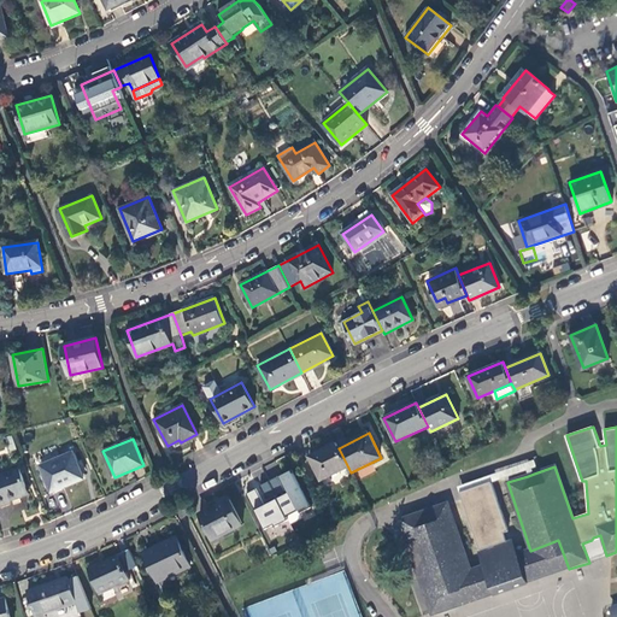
[(322,481),(348,468),(339,448),(335,442),(309,456),(322,481)]
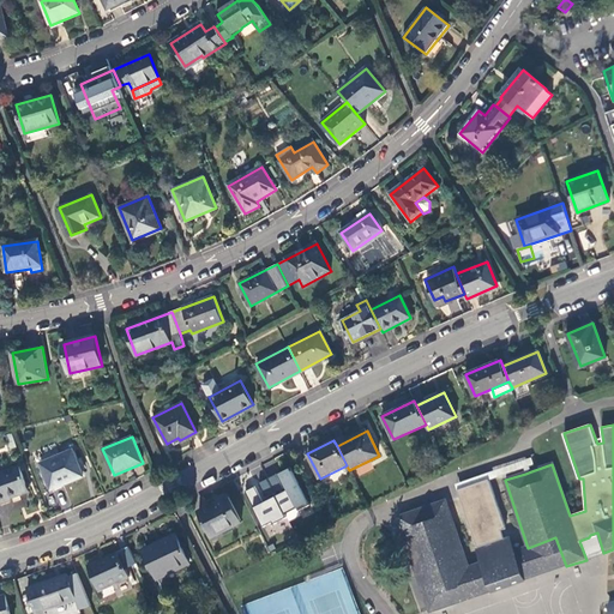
[(72,451),(41,464),(52,489),(83,476),(72,451)]
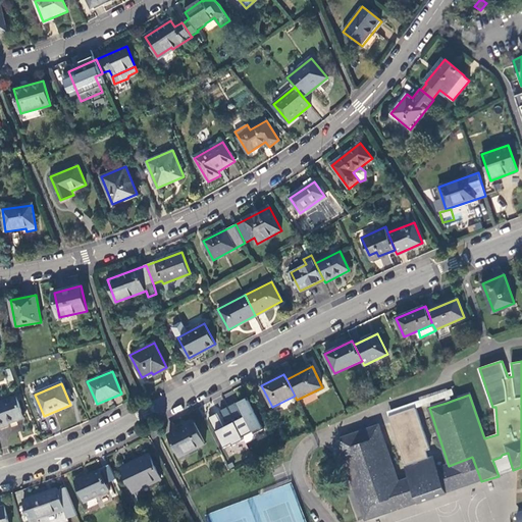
[(452,389),(388,413),(389,417),(415,408),(416,408),(445,398),(447,403),(452,401),(450,396),(454,395),(452,389)]
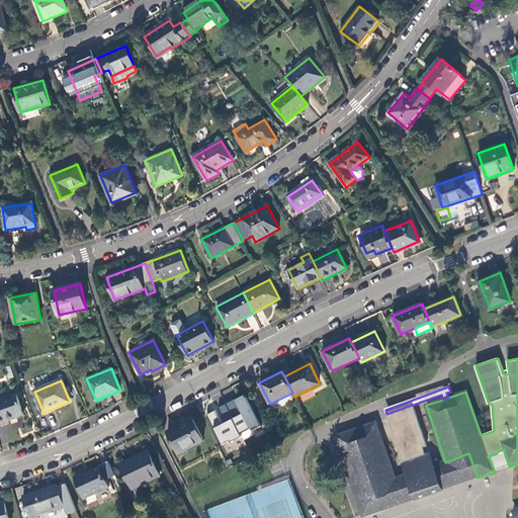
[(0,422),(23,414),(16,393),(0,397),(0,422)]
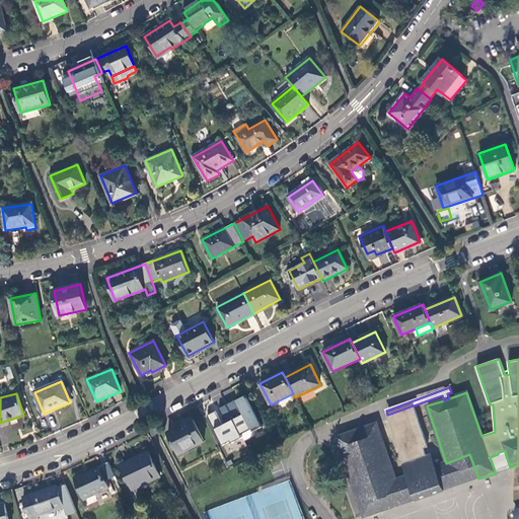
[(227,405),(241,434),(262,425),(246,395),(227,405)]
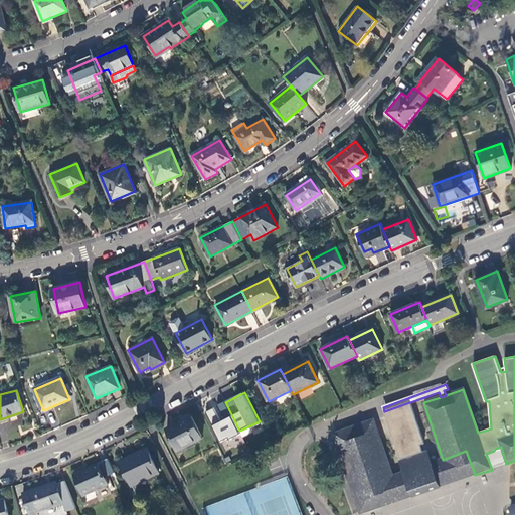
[(239,431),(225,402),(206,412),(221,443),(229,438),(230,440),(241,435),(239,431)]
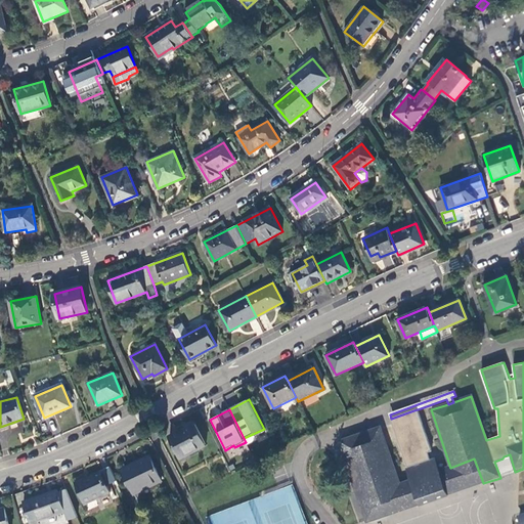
[(410,481),(419,506),(420,507),(449,496),(448,495),(440,471),(439,472),(434,459),(430,460),(427,452),(432,451),(418,409),(417,409),(391,419),(399,441),(412,480),(410,481)]
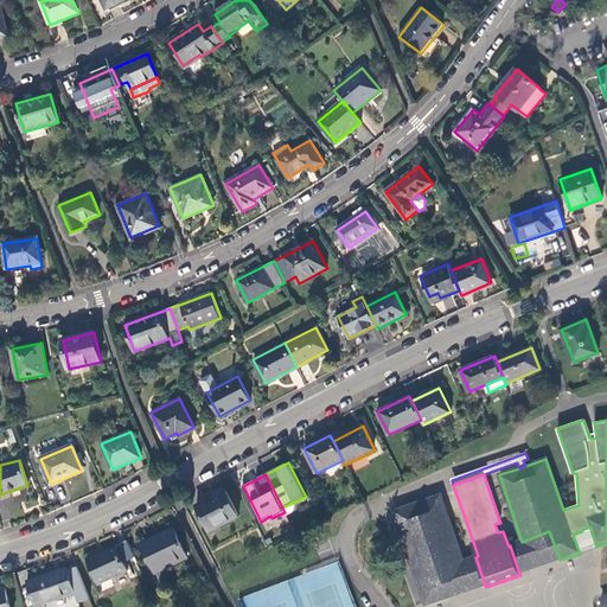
[(225,490),(197,505),(210,531),(238,516),(225,490)]
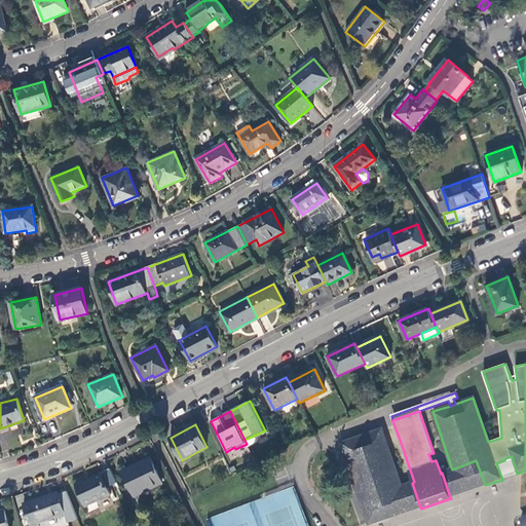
[(367,522),(368,525),(389,518),(381,494),(402,486),(382,429),(341,444),(367,522)]
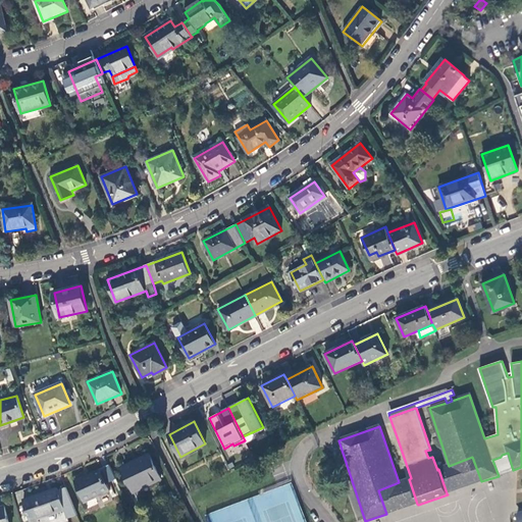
[(499,476),(513,470),(508,453),(502,455),(501,457),(492,460),(499,476)]
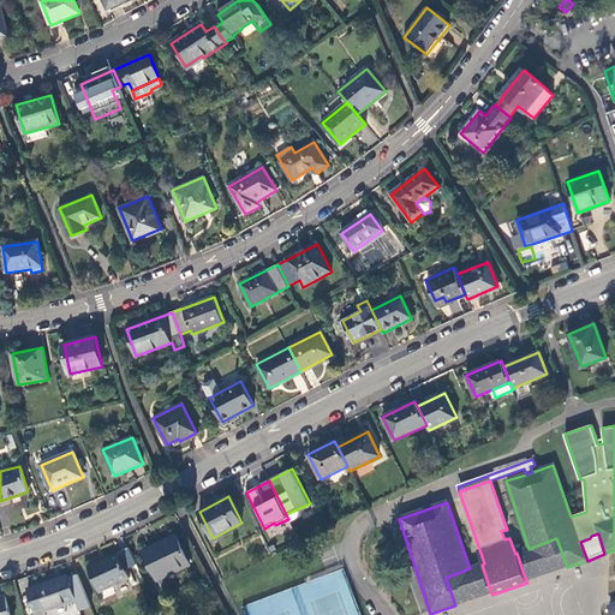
[(191,563),(177,535),(167,539),(168,542),(145,554),(157,578),(177,568),(179,569),(191,563)]
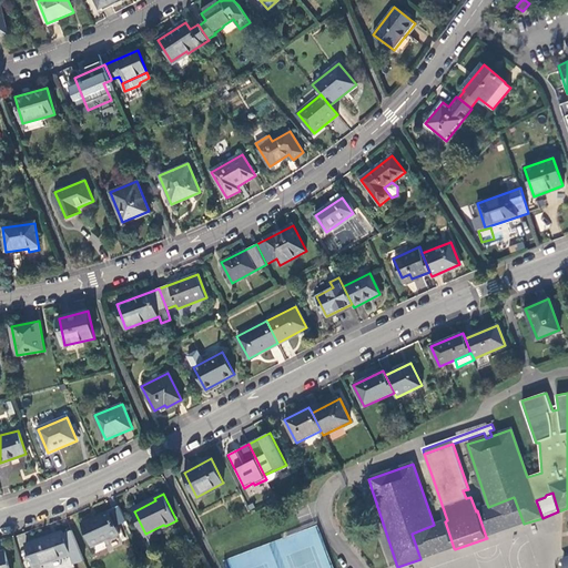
[(486,537),(524,524),(514,497),(488,507),(477,510),(486,537)]
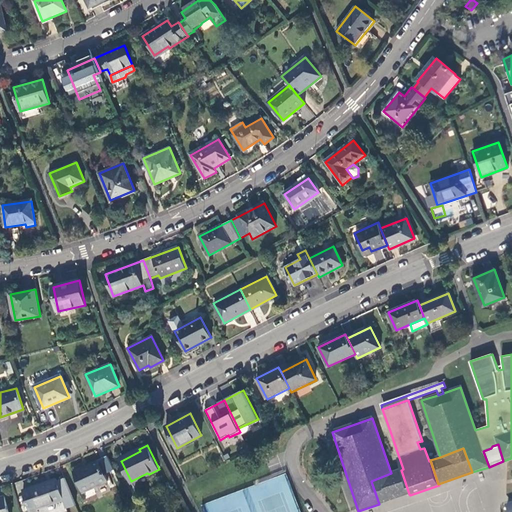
[(105,474),(114,470),(107,456),(73,471),(82,493),(108,481),(105,474)]
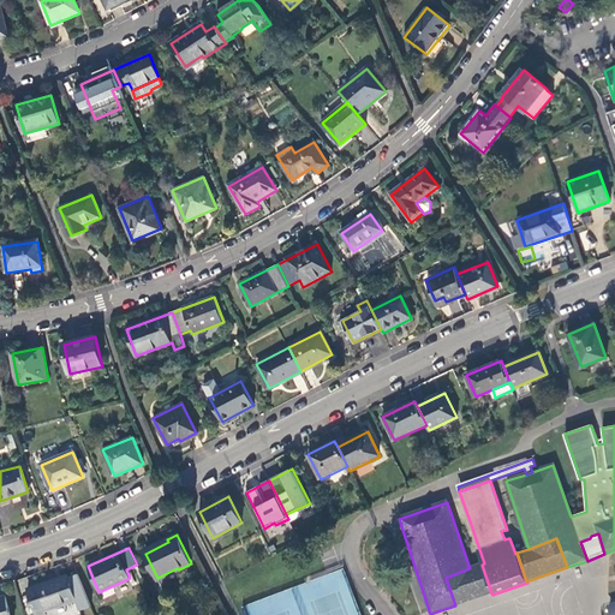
[(455,605),(491,593),(482,565),(470,568),(446,578),(455,605)]
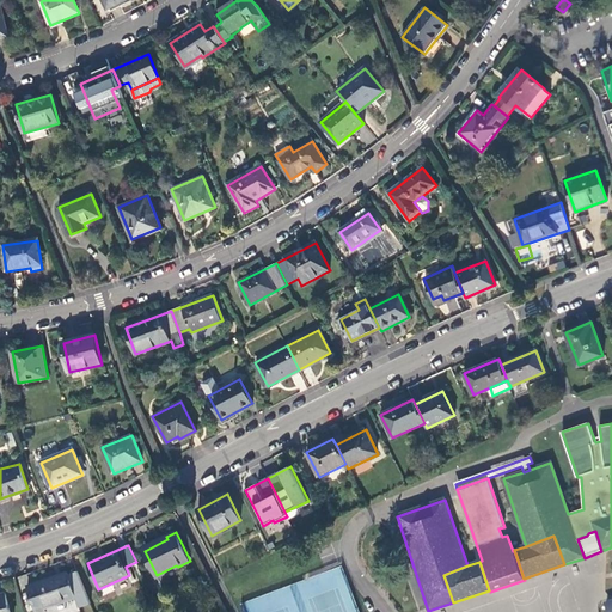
[(67,571),(29,586),(37,611),(43,611),(47,611),(46,609),(55,605),(57,611),(78,604),(67,571)]
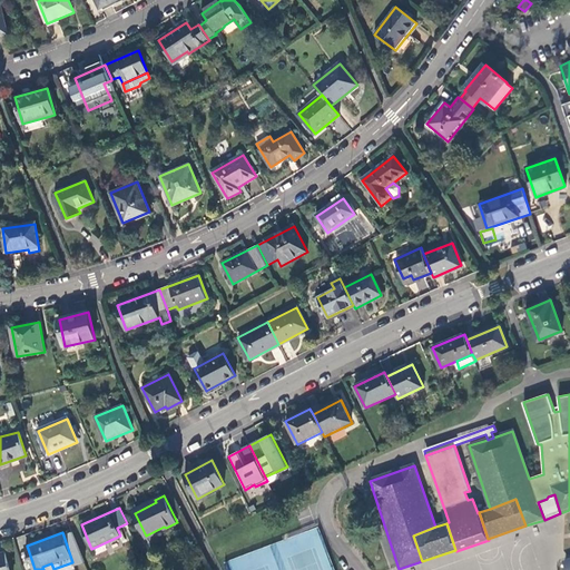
[(0,569),(10,569),(6,552),(0,553),(0,569)]
